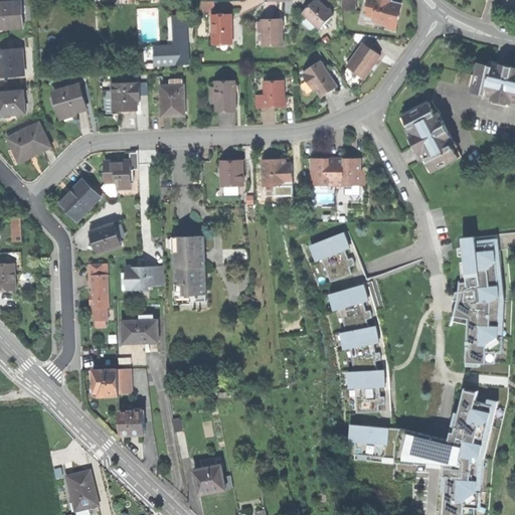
[(196,13),(210,13),(210,0),(195,1),(196,13)]
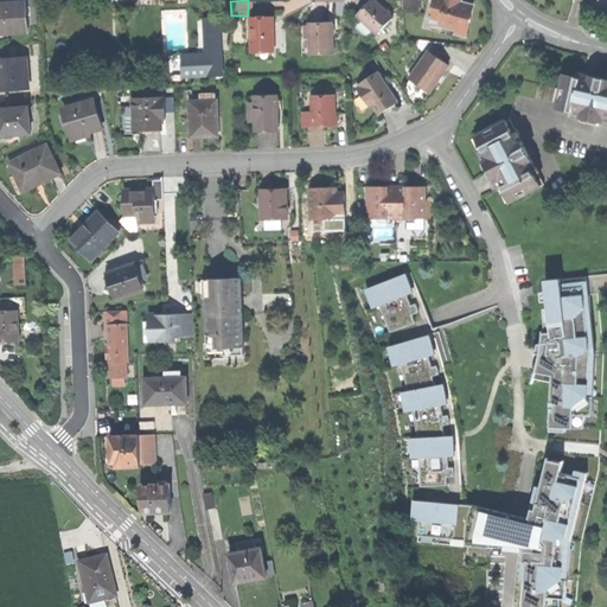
[(375,34),(390,17),(372,0),(369,0),(364,6),(355,16),(375,34)]
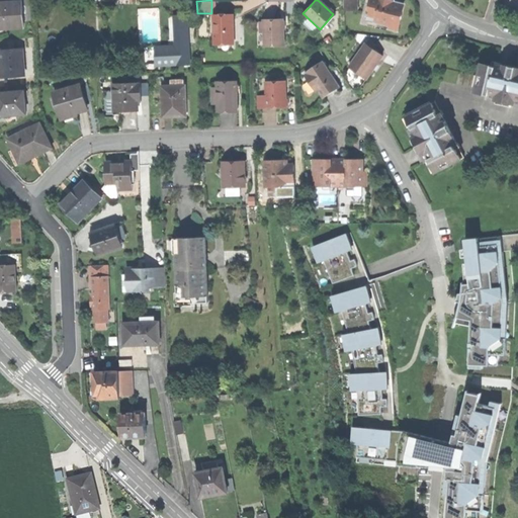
[(342,0),(342,11),(356,11),(355,0),(342,0)]
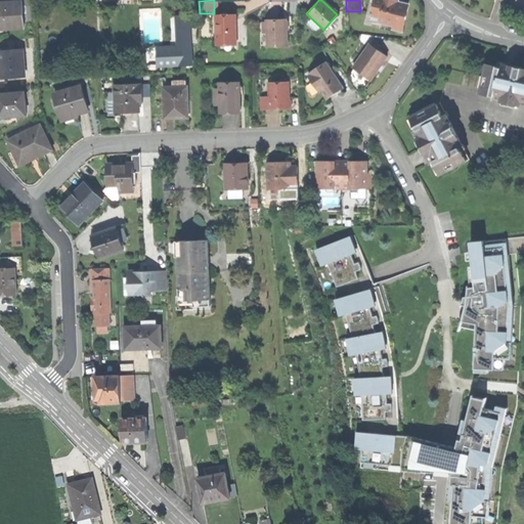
[(373,0),(368,12),(378,16),(376,20),(375,24),(387,28),(388,24),(398,28),(402,17),(399,15),(402,8),(393,5),(394,3),(387,1),(387,0),(384,0),(383,0),(373,0)]
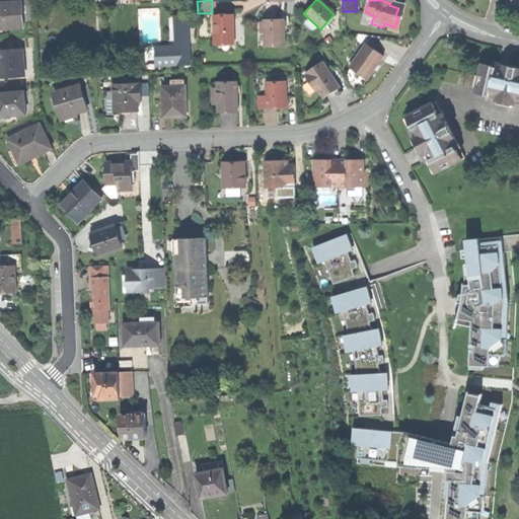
[(23,2),(0,3),(0,24),(6,25),(6,27),(24,26),(23,2)]
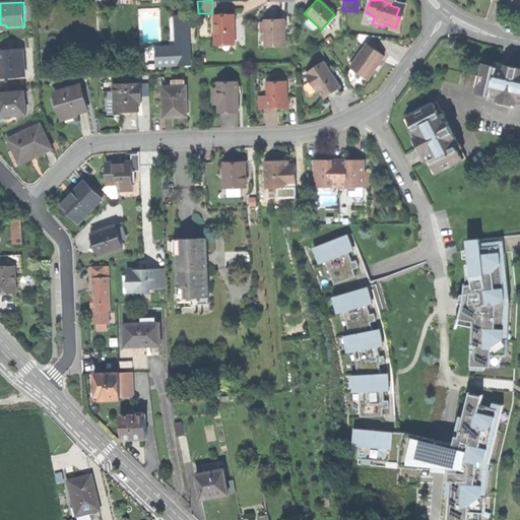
[(188,15),(176,15),(177,41),(189,41),(188,15)]
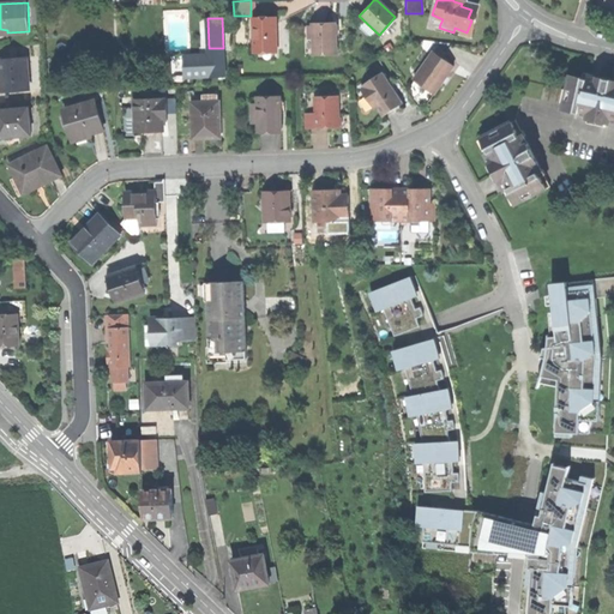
[(254,49),(277,49),(276,18),(268,18),(253,18),(254,49)]
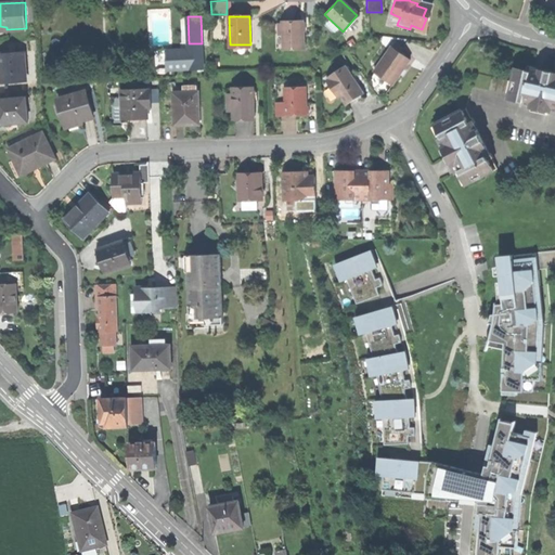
[(292,21),(281,21),(281,44),(301,44),(301,21),(292,21)]
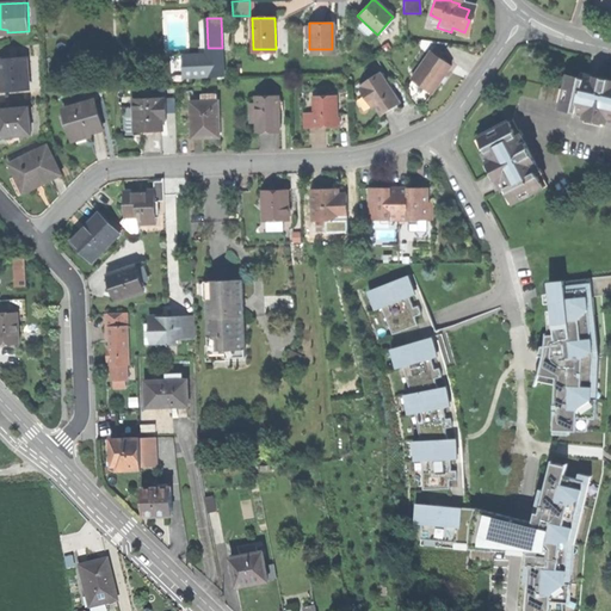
[(412,78),(432,93),(437,86),(439,82),(445,75),(451,67),(431,51),(412,78)]
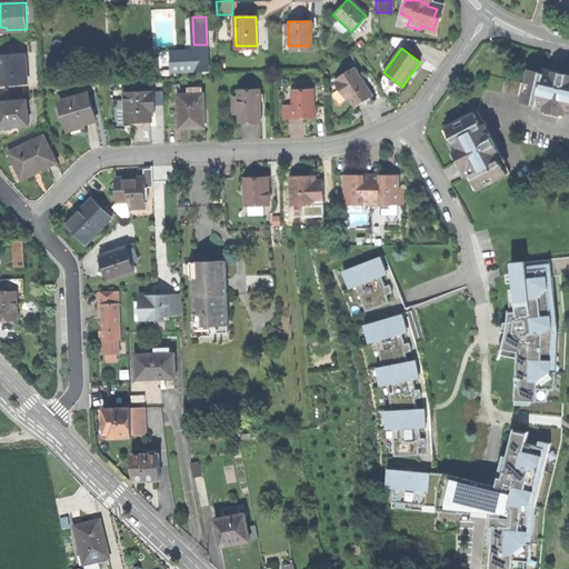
[(5,85),(28,83),(26,53),(1,55),(1,63),(2,69),(3,86),(5,85)]
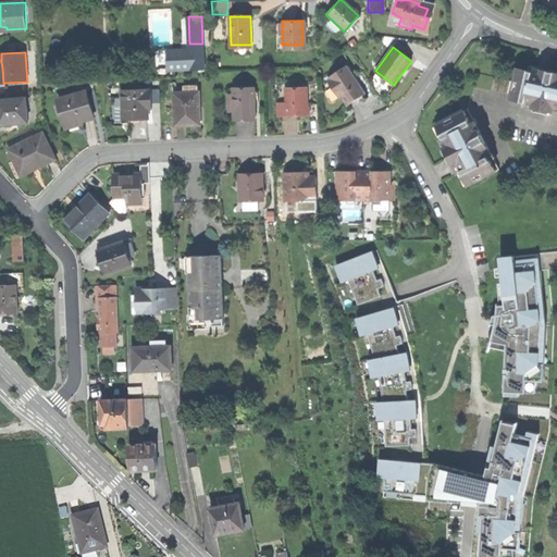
[(347,65),(329,78),(335,88),(342,97),(348,106),(357,99),(366,93),(347,65)]
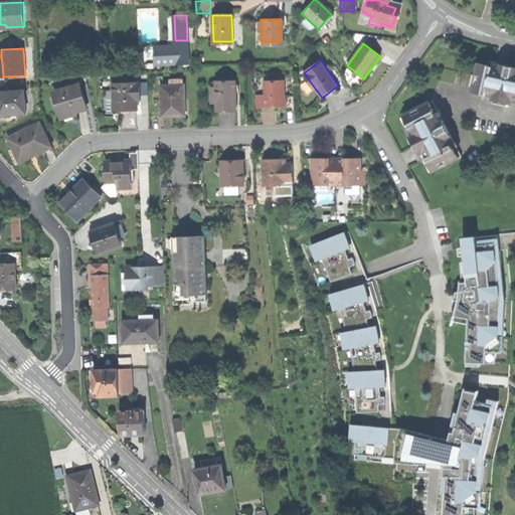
[(502,62),(493,60),(492,65),(488,64),(478,62),(475,74),(472,88),(471,91),(486,94),(485,97),(514,103),(514,66),(510,66),(501,64),(502,62)]
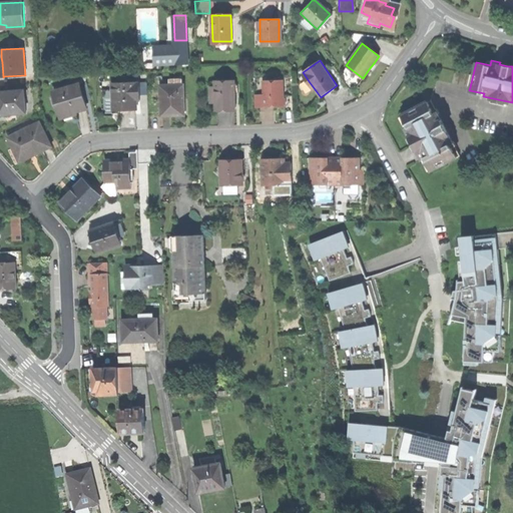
[(437,79),(470,87),(473,74),(440,66),(437,79)]
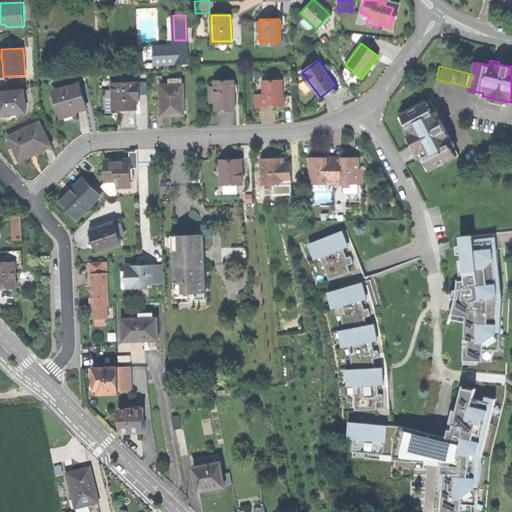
[(125,109),(136,109),(136,93),(139,93),(139,81),(113,82),(113,90),(116,90),(117,110),(125,109)]
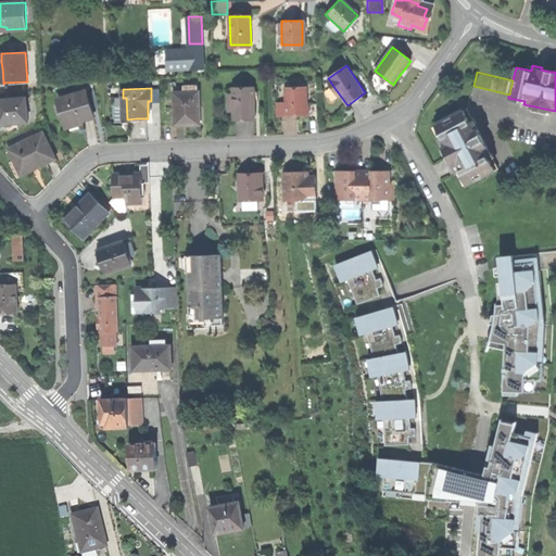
[(243,117),(255,117),(254,88),(232,88),(234,117),(243,117)]
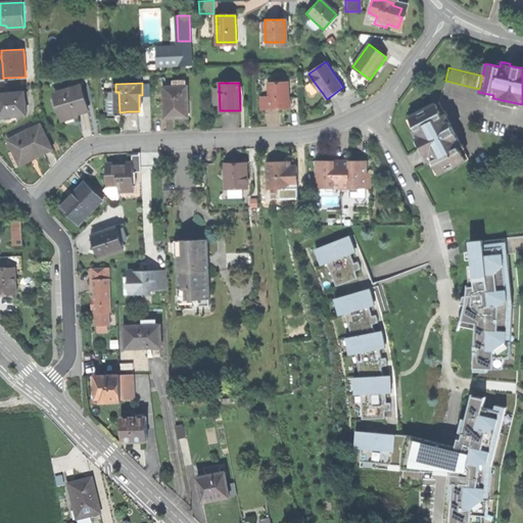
[(258,83),(258,96),(267,96),(267,86),(267,83),(258,83)]
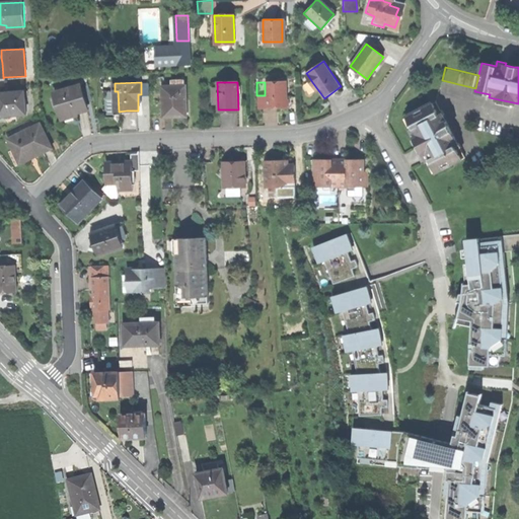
[(315,92),(318,90),(312,82),(309,84),(315,92)]
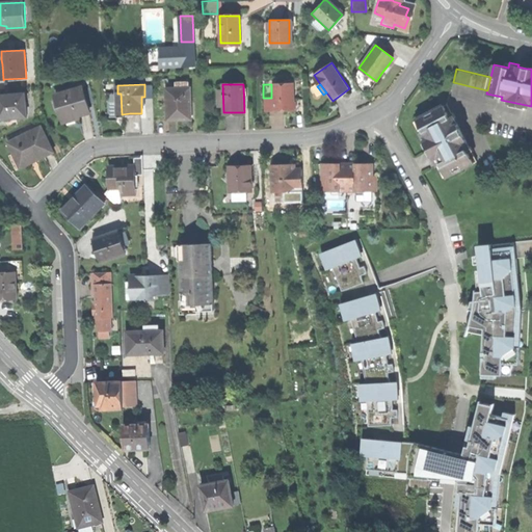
[(56,95),(64,122),(72,120),(78,117),(77,115),(89,111),(82,87),(56,95)]
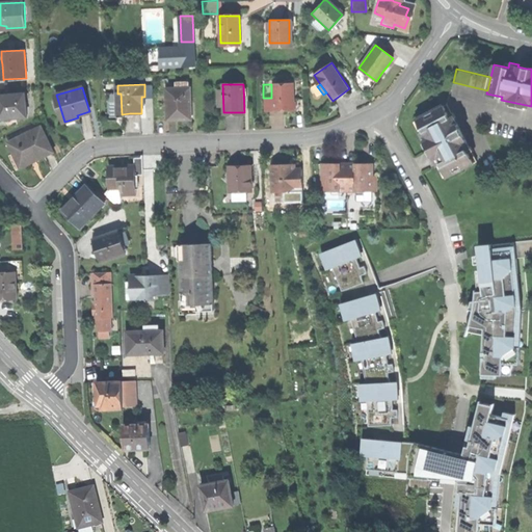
[(189,87),(165,88),(166,118),(179,118),(190,117),(189,87)]
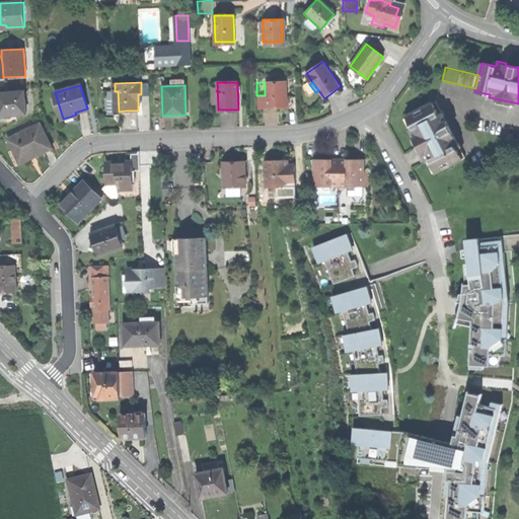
[(274,108),(285,107),(285,85),(265,85),(265,95),(265,108),(274,108)]
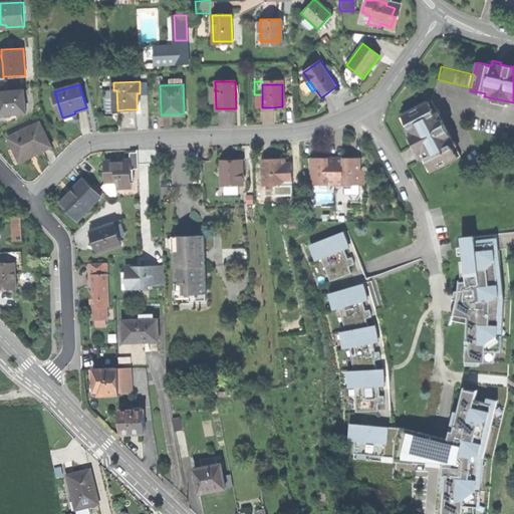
[(0,93),(1,102),(1,113),(26,112),(25,90),(0,91),(0,93)]
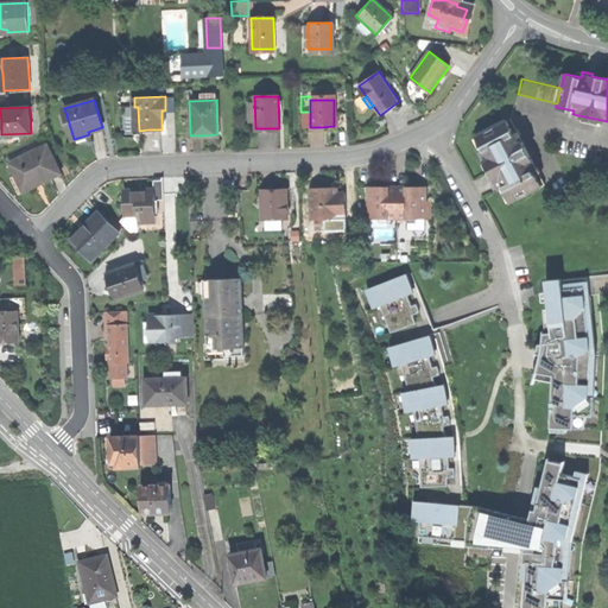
[(301,127),(310,127),(310,112),(301,112),(301,127)]
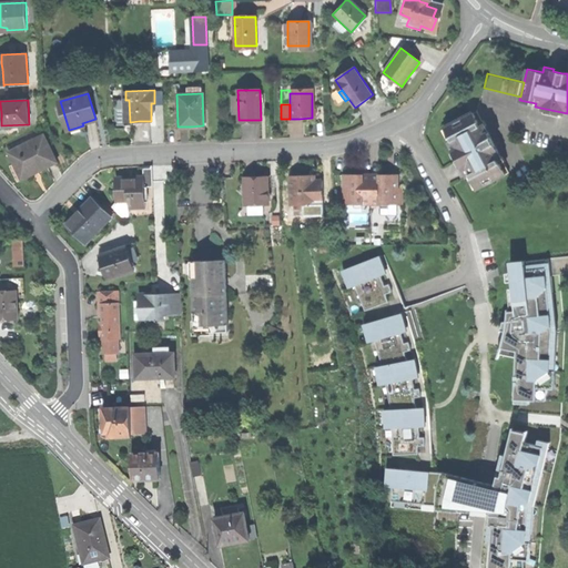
[(476,110),(462,117),(464,121),(452,128),(457,138),(452,140),(448,142),(453,150),(457,159),(463,156),(472,173),(474,172),(479,181),(492,174),(494,179),(508,171),(495,145),(487,142),(489,137),(476,110)]
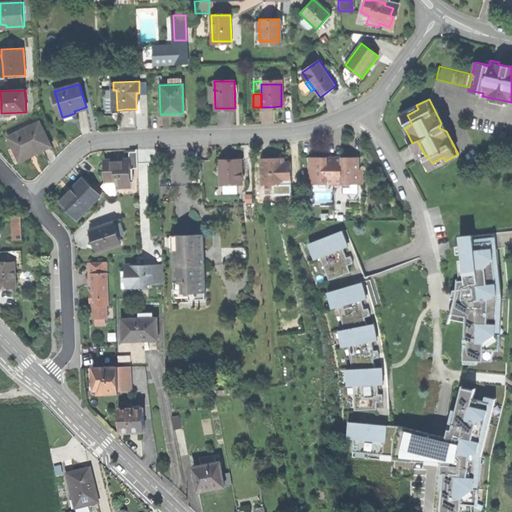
[(400,113),(407,126),(412,124),(407,115),(418,109),(416,105),(400,113)]
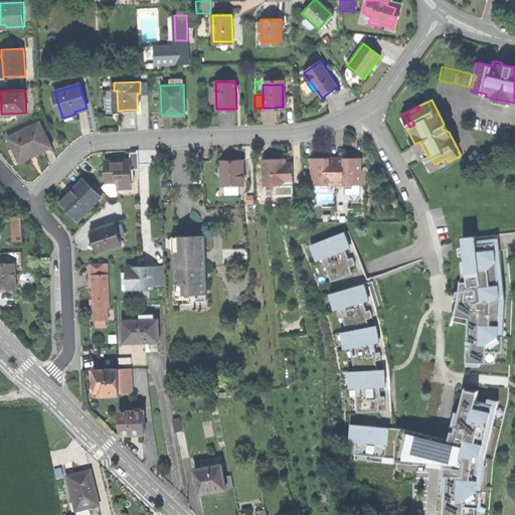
[(39,123),(7,138),(18,160),(32,153),(34,156),(42,152),(51,148),(39,123)]
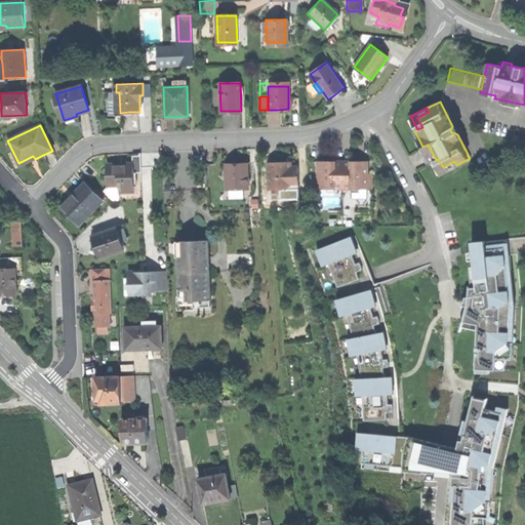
[(434,161),(436,160),(428,145),(422,147),(431,162),(434,161)]
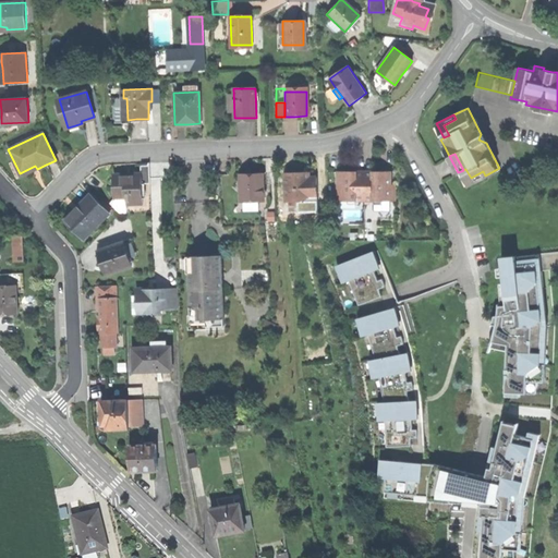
[(141,165),(141,173),(143,173),(143,183),(150,183),(150,165),(141,165)]
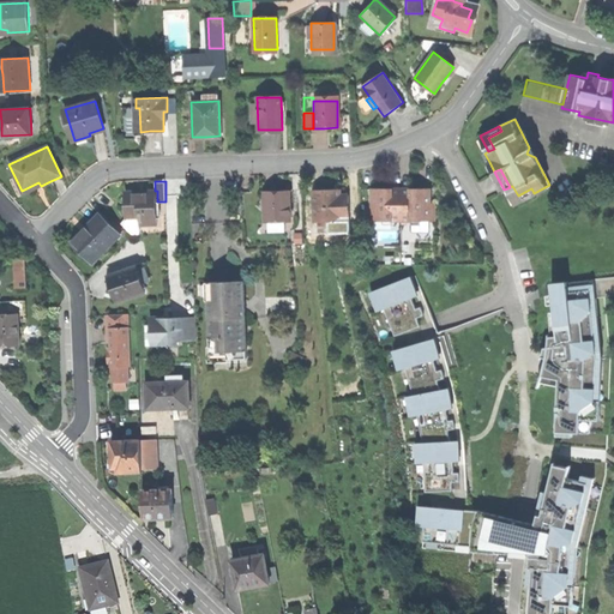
[(515,204),(534,193),(531,188),(518,196),(512,186),(510,187),(507,188),(515,204)]
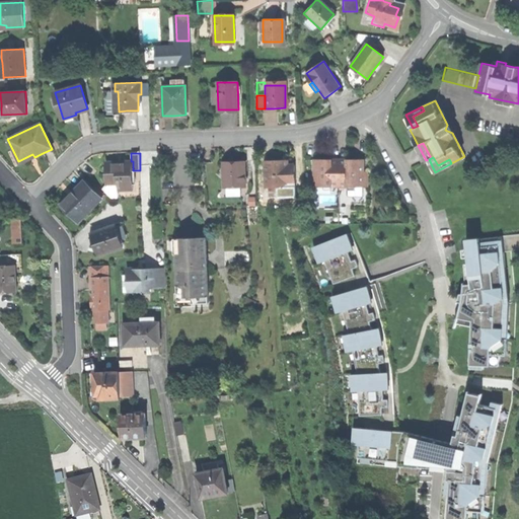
[(275,159),(265,160),(266,187),(277,187),(277,182),(287,182),(294,182),(294,165),(286,165),(282,165),(282,159),(275,159)]
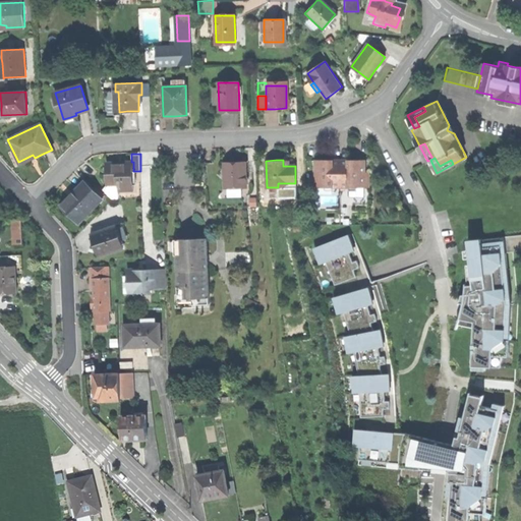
[(328,160),(316,161),(316,187),(341,187),(341,160),(328,160)]
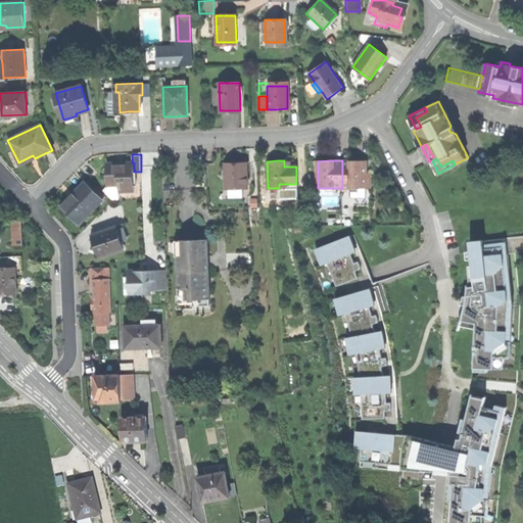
[(354,160),(342,160),(342,188),(371,188),(371,173),(367,173),(367,160),(354,160)]
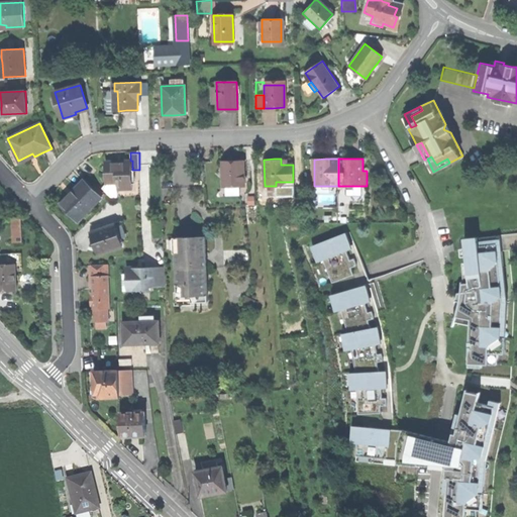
[(105,182),(116,182),(115,168),(121,167),(121,161),(115,161),(105,161),(105,182)]
